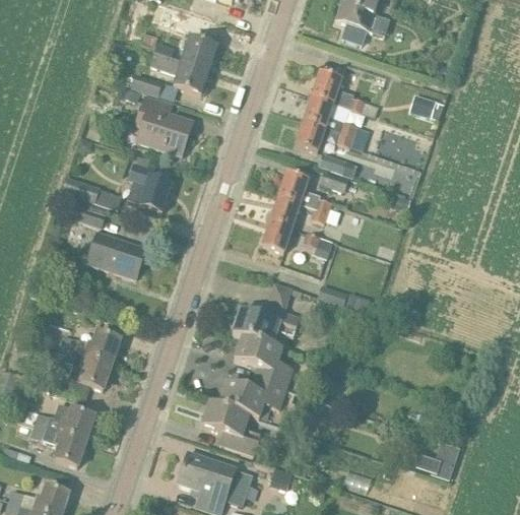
[(336,20),(355,26),(367,30),(376,0),(343,0),(336,20)]
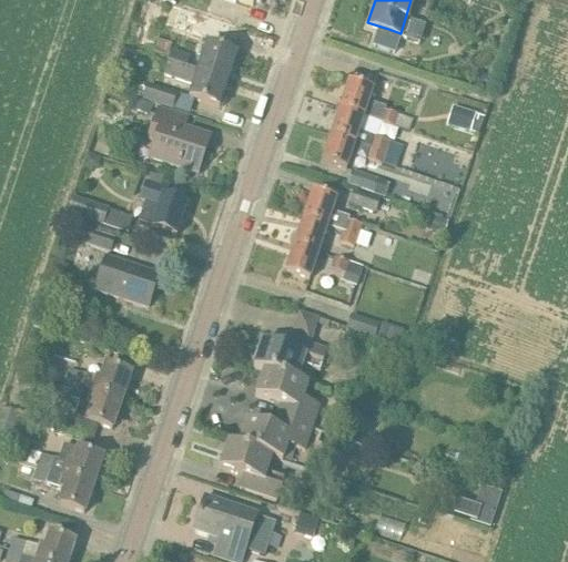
[(182,2),(175,21),(224,38),(231,18),(182,2)]
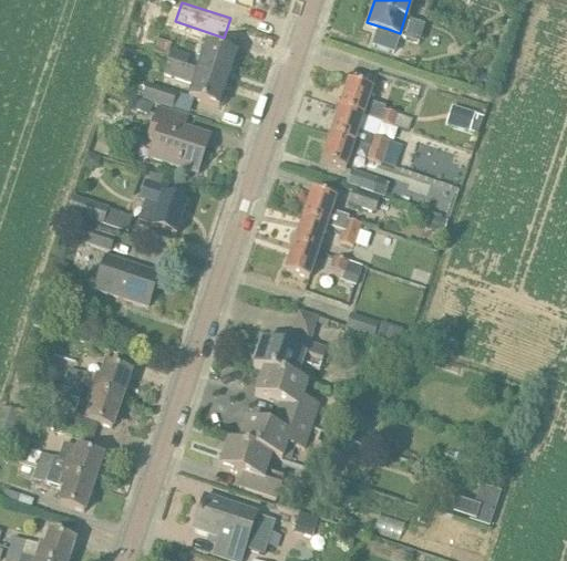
[(196,68),(227,78),(236,51),(205,41),(197,66),(196,68)]
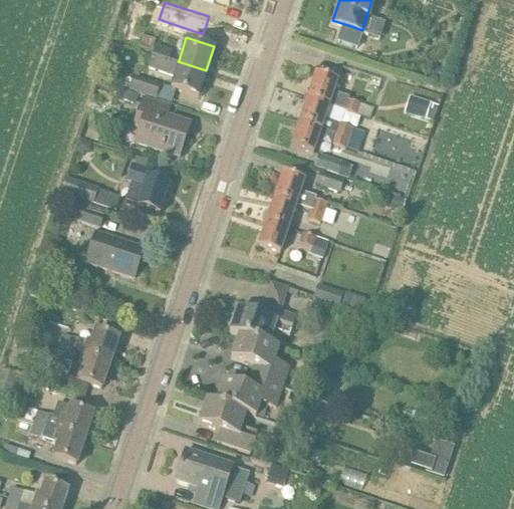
[(122,44),(112,41),(108,53),(118,57),(122,44)]
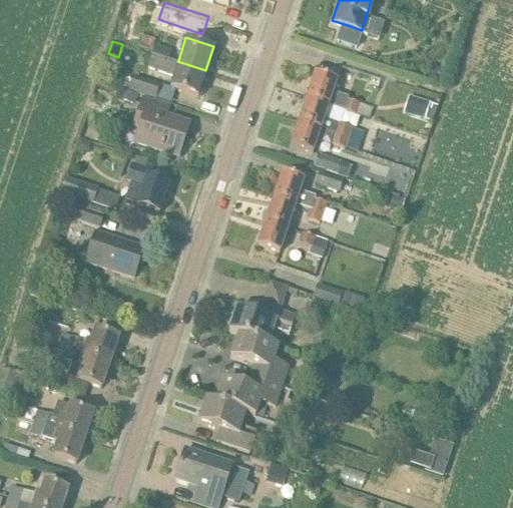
[(167,57),(167,56),(170,48),(155,43),(152,52),(167,57)]
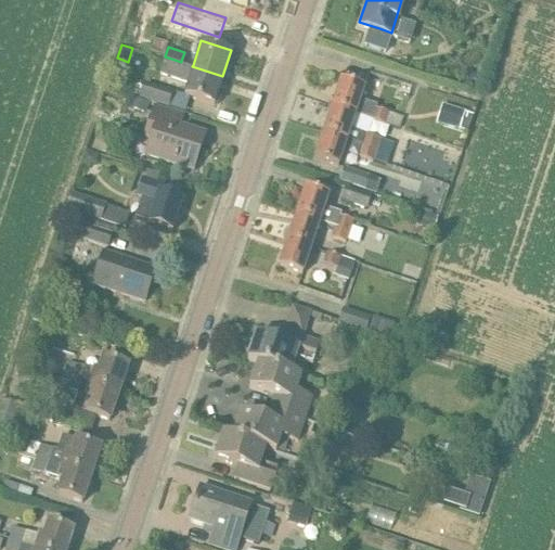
[(184,91),(193,94),(214,101),(222,76),(192,66),(193,65),(181,61),(181,62),(165,56),(160,69),(189,79),(184,91)]
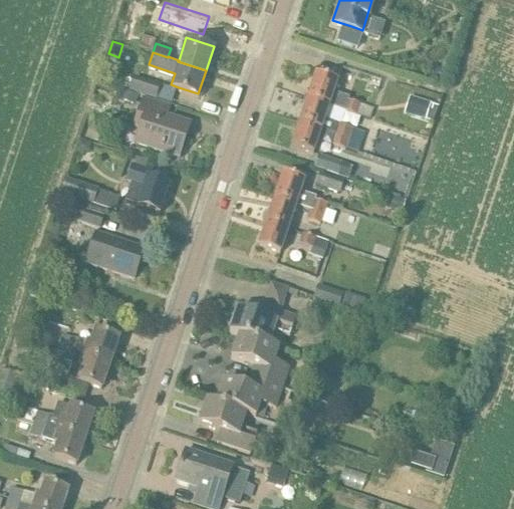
[(435,67),(432,74),(442,77),(446,67),(441,65),(435,67)]
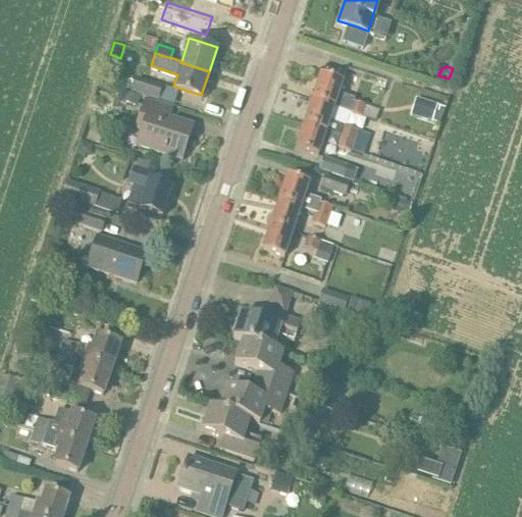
[(334,103),(334,104),(375,118),(379,108),(354,98),(355,96),(338,91),(343,79),(320,71),(312,96),(334,103)]
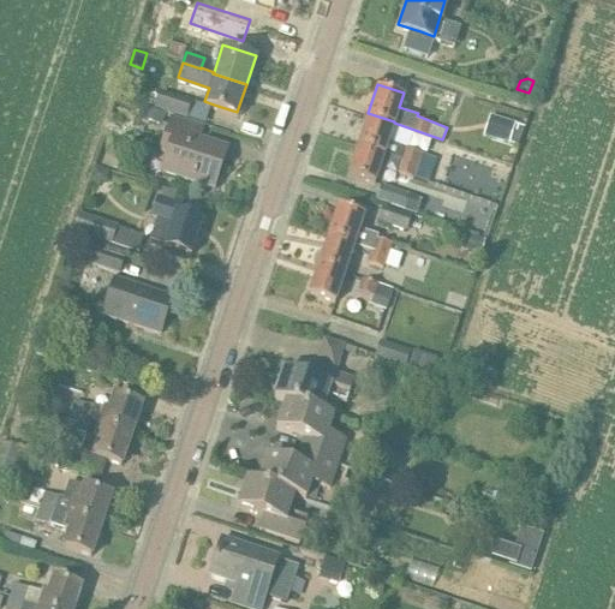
[(185,114),(190,99),(159,89),(155,106),(185,114)]
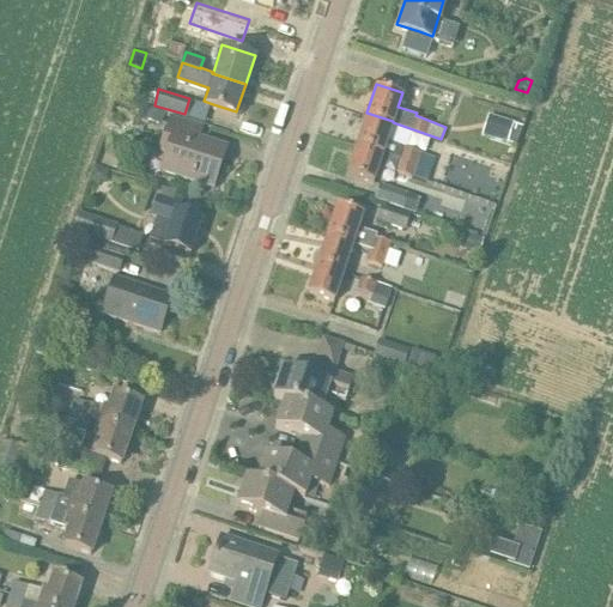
[(144,104),(140,115),(162,121),(165,110),(144,104)]
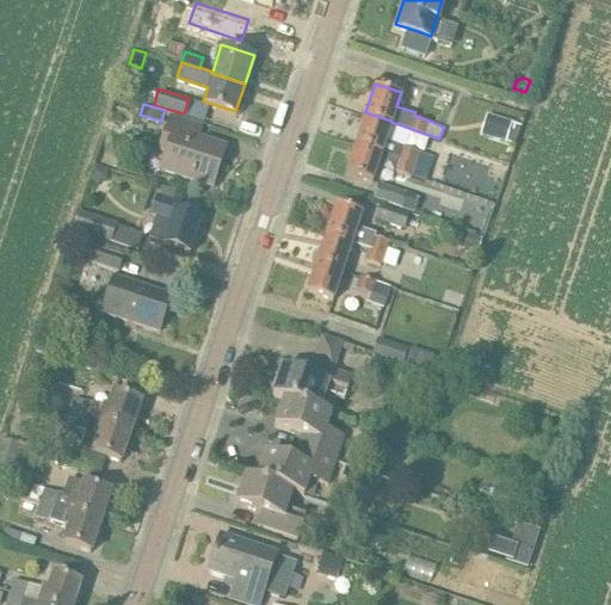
[(513,121),(514,119),(487,110),(480,131),(507,141),(507,140),(516,142),(522,123),(513,121)]
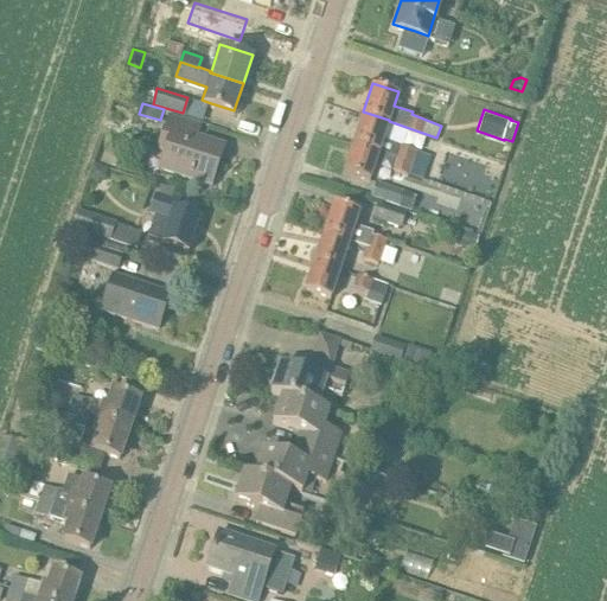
[(389,120),(363,112),(353,140),(427,164),(430,153),(383,138),(389,121),(389,120)]
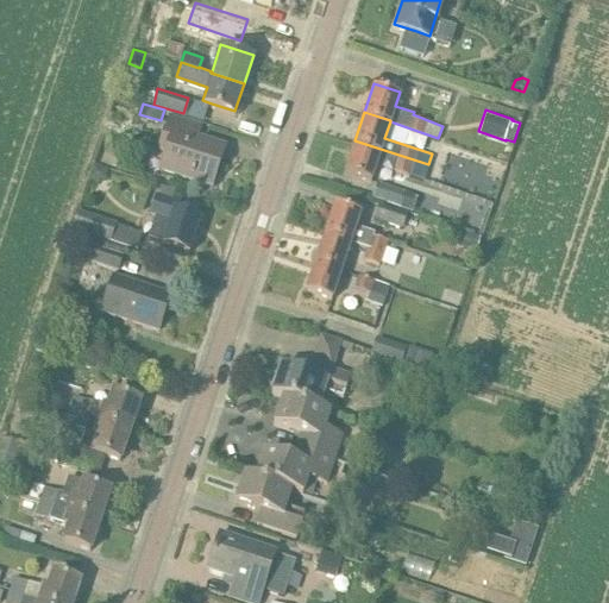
[(159,165),(188,175),(211,182),(223,146),(194,137),(199,123),(170,113),(159,145),(165,148),(159,165)]
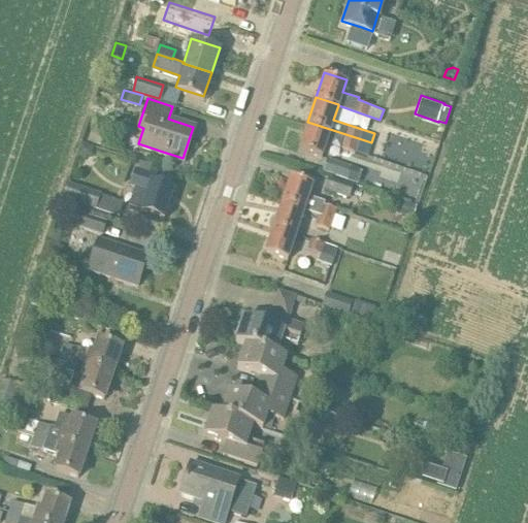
[(299,146),(319,154),(322,155),(327,139),(367,154),(371,142),(307,122),(299,146)]
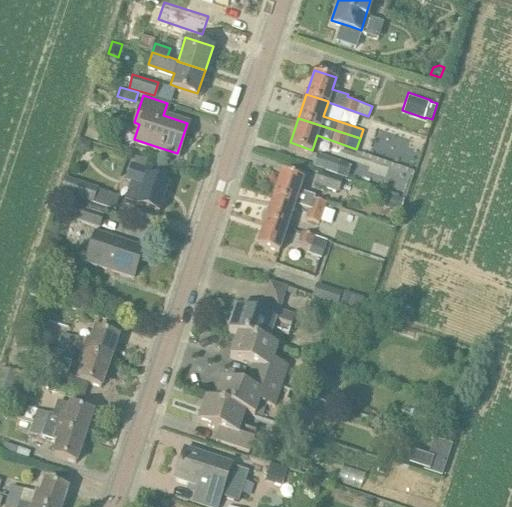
[(79,136),(75,148),(82,151),(88,147),(91,140),(79,136)]
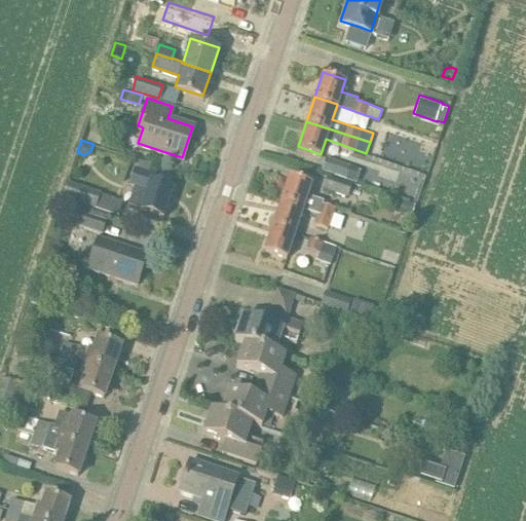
[(326,154),(322,168),(345,176),(349,162),(326,154)]
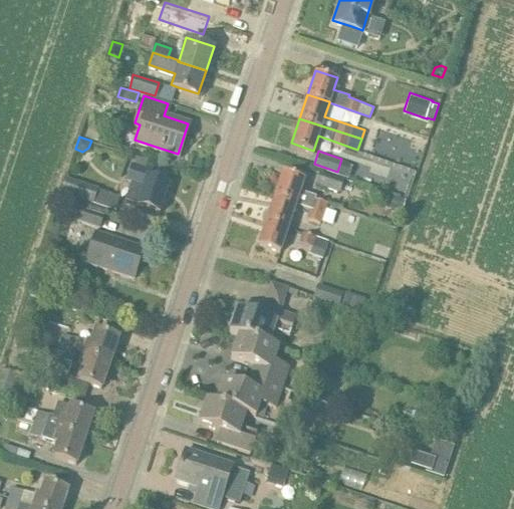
[(131,179),(124,199),(136,202),(141,204),(160,210),(169,182),(149,175),(151,168),(146,166),(148,159),(137,155),(135,163),(132,162),(126,178),(131,179)]
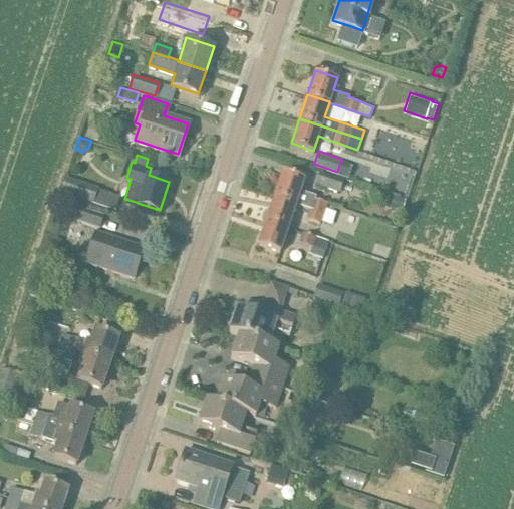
[(339,189),(343,177),(318,169),(314,181),(339,189)]
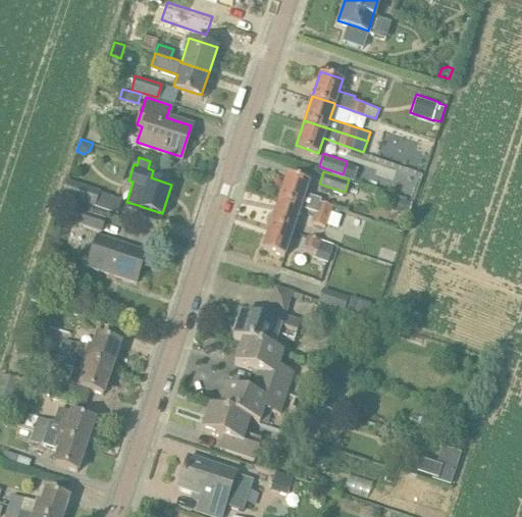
[(329,214),(332,205),(320,201),(321,197),(304,192),(308,179),(286,172),(278,197),(300,204),(315,210),(329,214)]
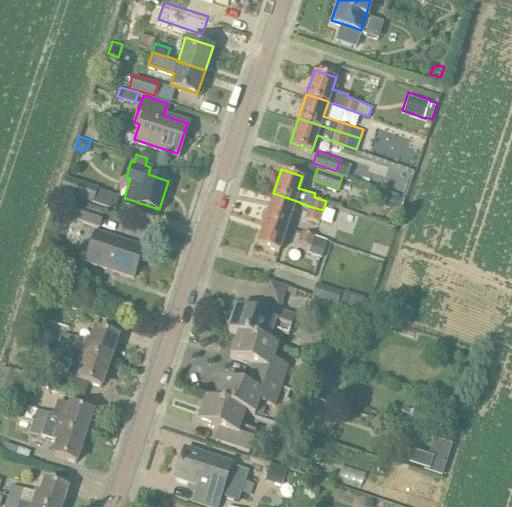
[(120,193),(97,185),(68,174),(62,189),(92,200),(115,207),(120,193)]
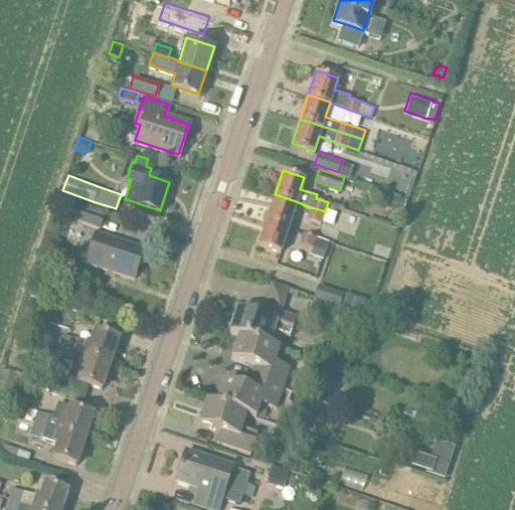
[(296,201),(275,194),(267,218),(288,225),(296,201)]
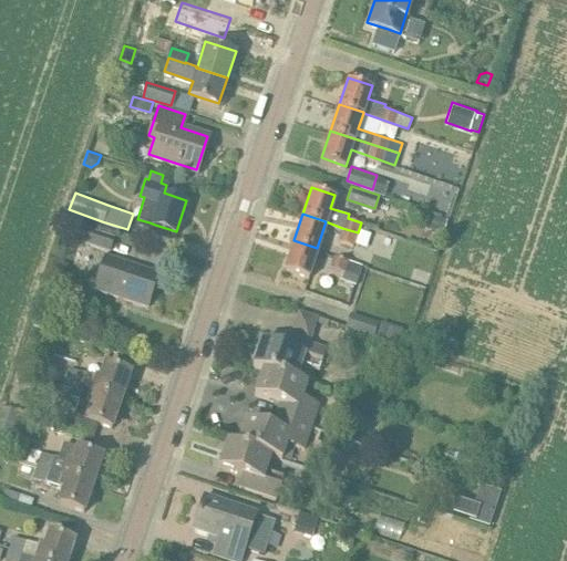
[(445,230),(447,217),(429,214),(426,227),(445,230)]
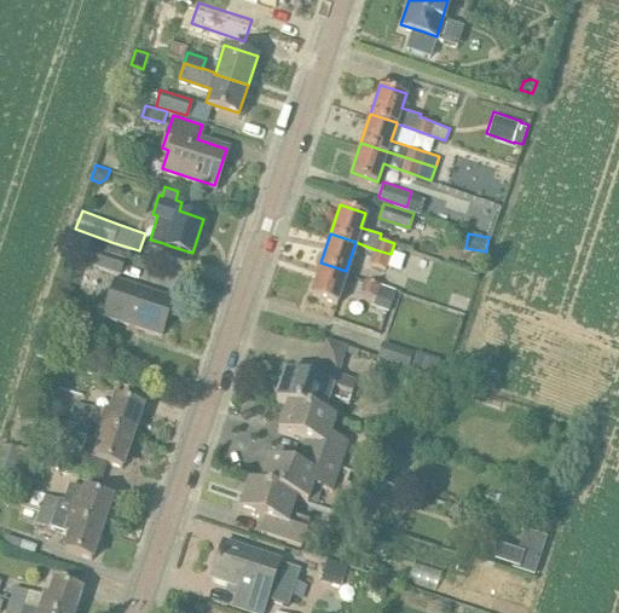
[(98,241),(91,262),(120,272),(125,261),(120,260),(123,250),(98,241)]
